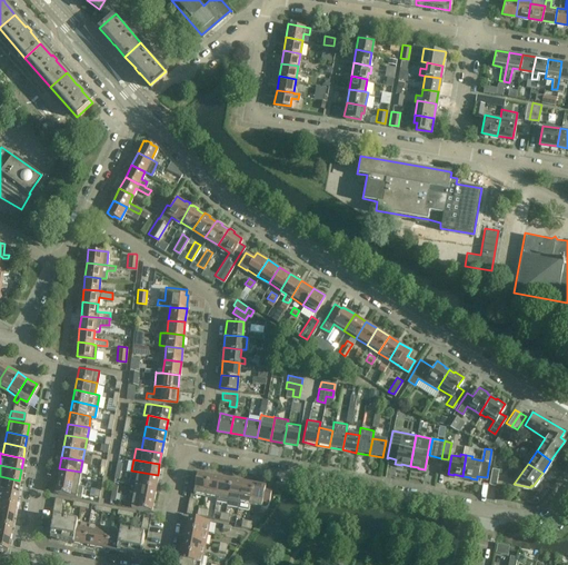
[(498,467),(491,466),(488,482),(495,483),(498,467)]
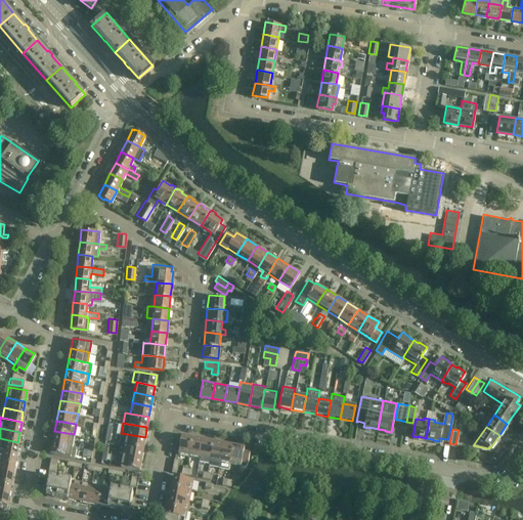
[(74,434),(54,431),(53,441),(72,444),(74,434)]
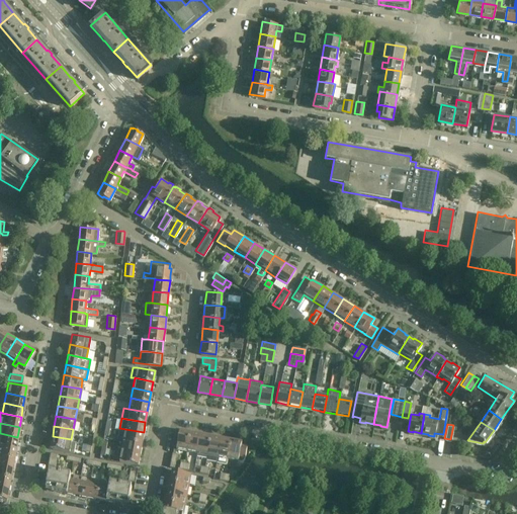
[(118,428),(116,438),(122,439),(142,442),(144,432),(119,428),(118,428)]
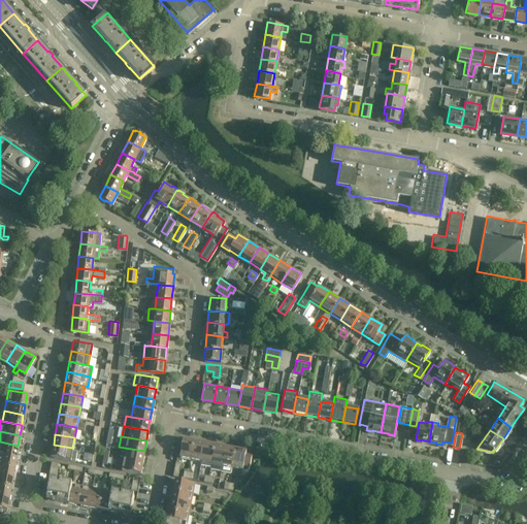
[(190,458),(193,438),(183,436),(178,456),(190,458)]
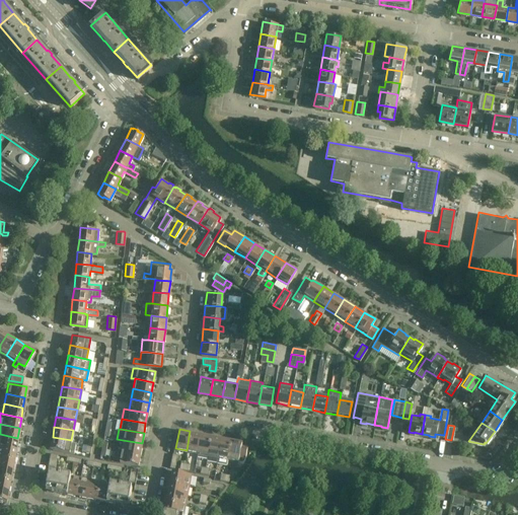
[(190,431),(187,450),(197,452),(200,433),(190,431)]
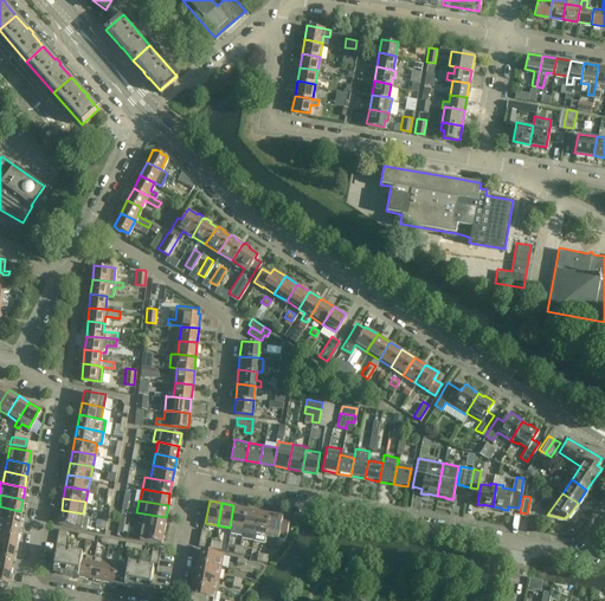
[(230,528),(230,531),(240,534),(245,508),(233,505),(230,528)]
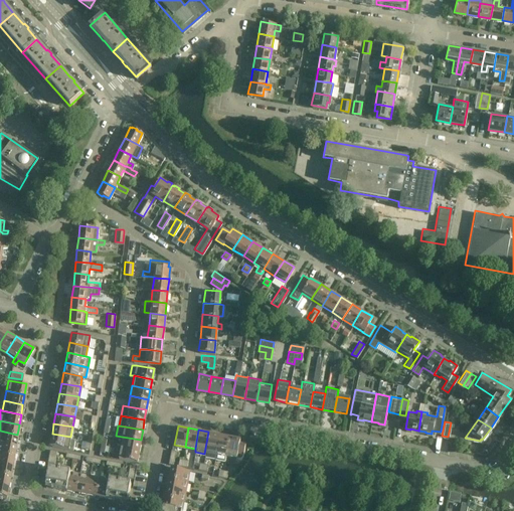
[(0,442),(15,445),(17,435),(0,431),(0,442)]
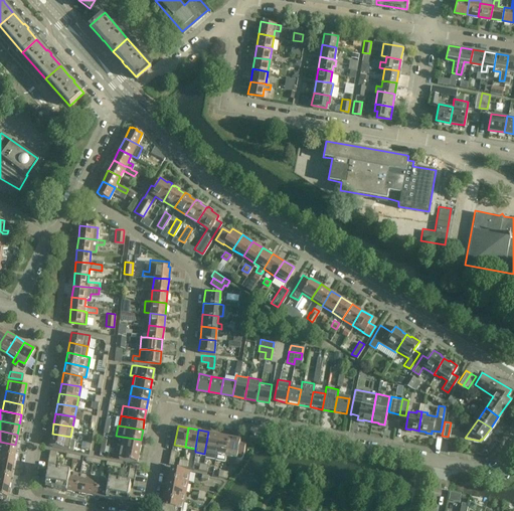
[(204,454),(204,456),(214,458),(215,453),(215,452),(218,434),(208,432),(204,454)]
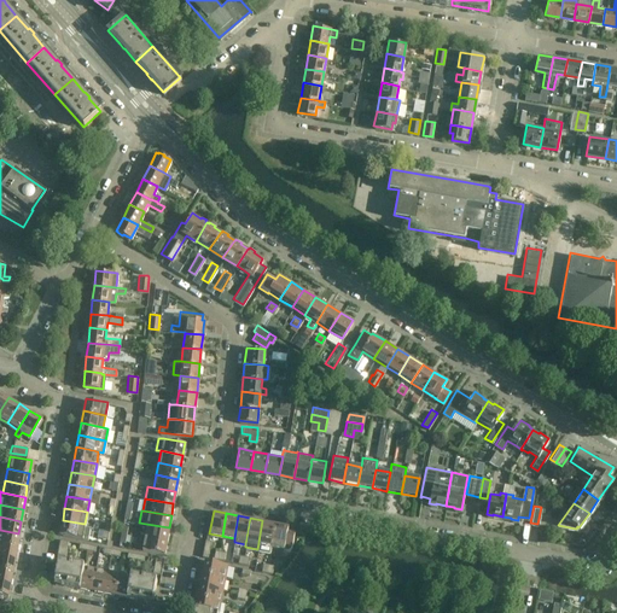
[(63,520),(60,532),(82,537),(87,538),(89,526),(85,525),(85,524),(63,520)]
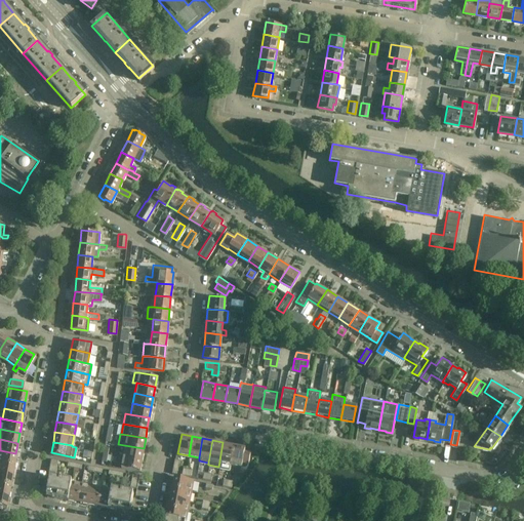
[(219,462),(218,467),(229,468),(230,463),(233,444),(223,442),(219,461),(219,462)]
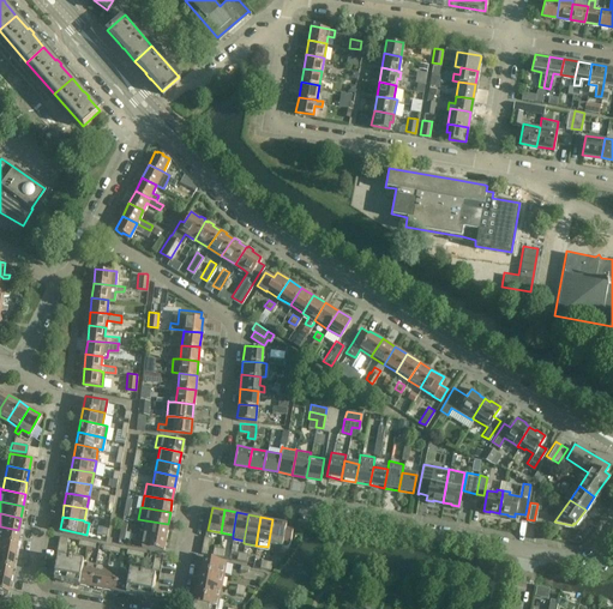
[(281,543),(282,543),(284,543),(286,543),(287,542),(288,541),(288,540),(288,538),(289,540),(292,526),(284,525),(286,522),(272,519),(269,541),(281,543)]
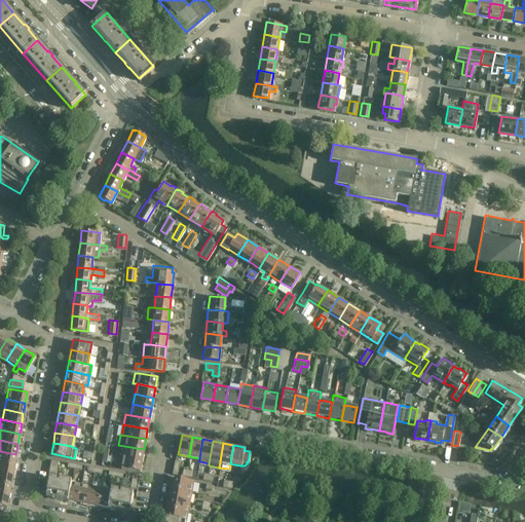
[(144,449),(124,446),(122,456),(142,459),(144,449)]
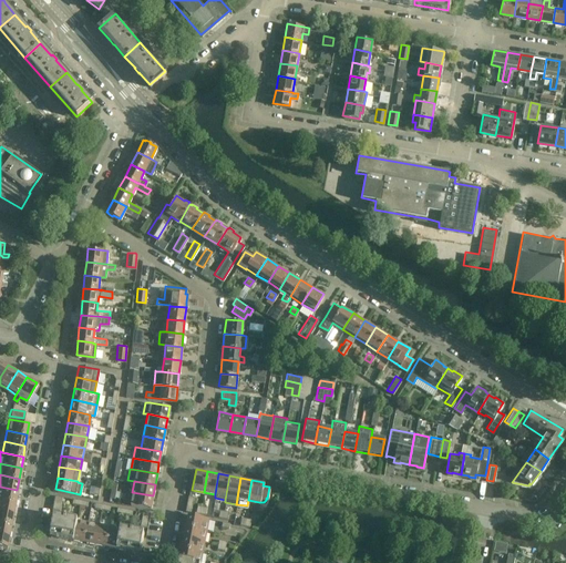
[(0,498),(14,501),(17,490),(0,487),(0,498)]
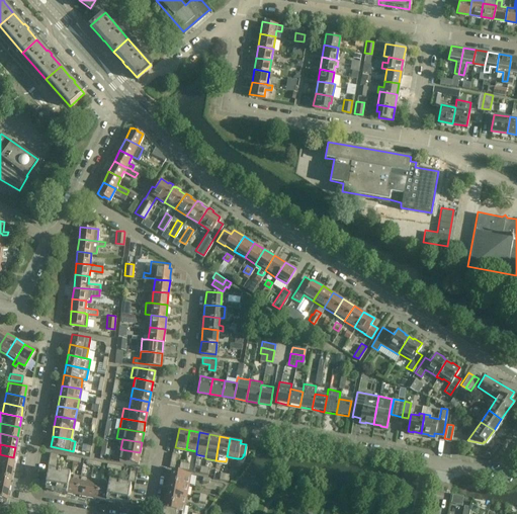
[(140,452),(120,449),(118,459),(138,463),(140,452)]
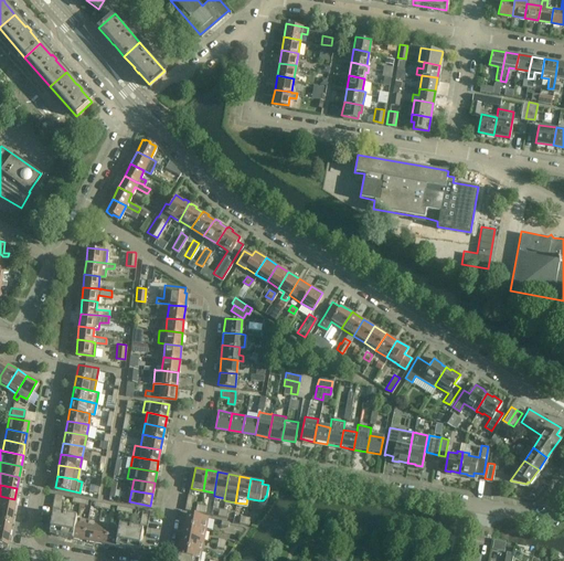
[(0,507),(12,510),(14,499),(0,496),(0,507)]
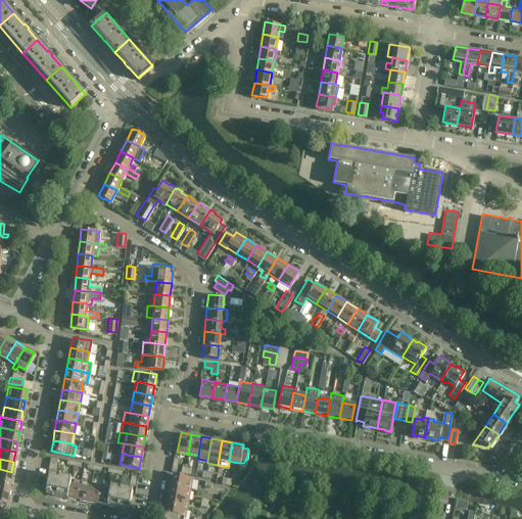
[(0,480),(9,482),(11,472),(0,469),(0,480)]
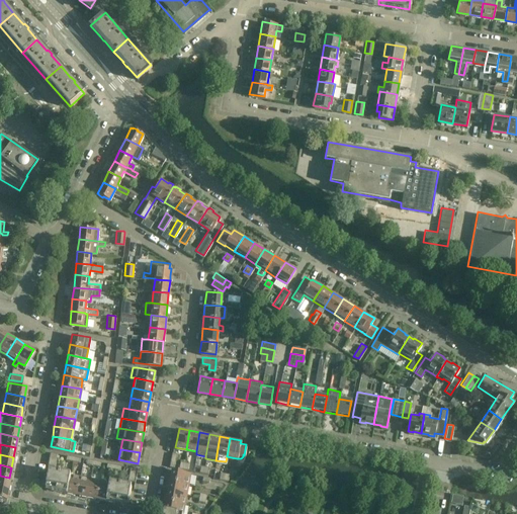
[(66,491),(69,473),(49,468),(45,487),(66,491)]
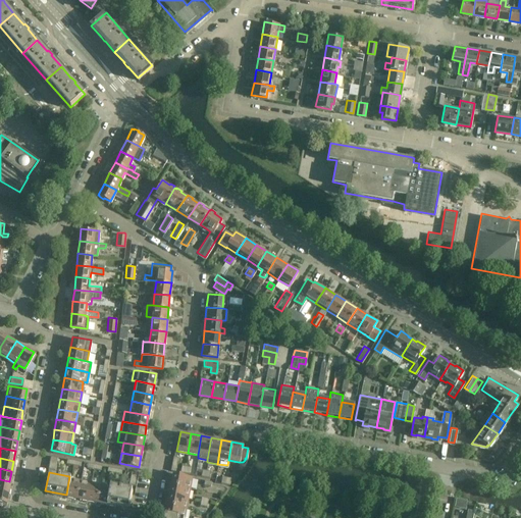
[(172,472),(170,482),(190,486),(192,475),(172,472)]
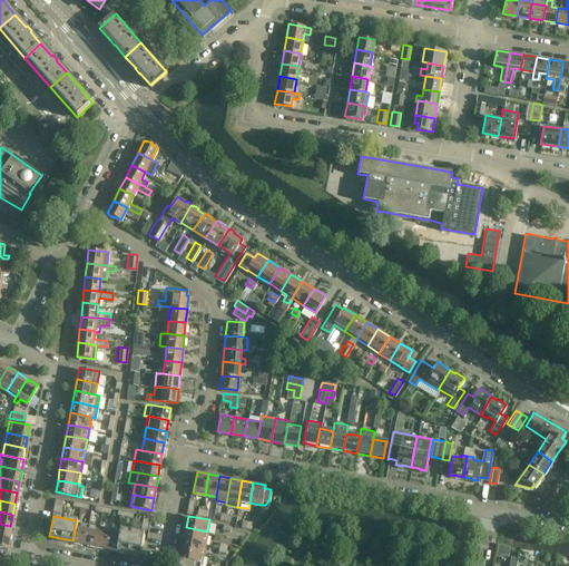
[(76,520),(72,540),(84,543),(88,523),(76,520)]
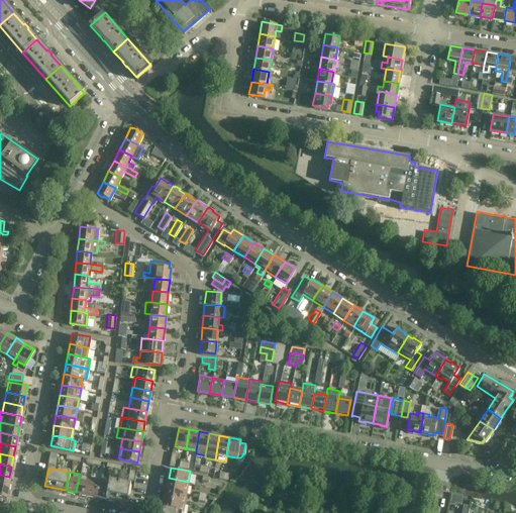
[(80,474),(76,492),(86,494),(90,476),(80,474)]
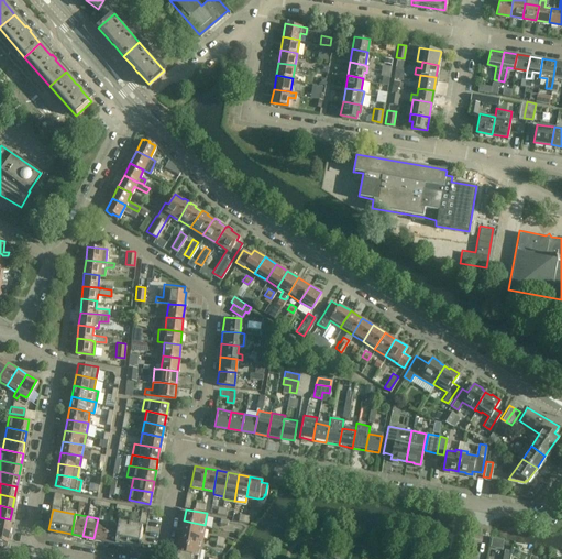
[(0,528),(8,530),(10,519),(0,517),(0,528)]
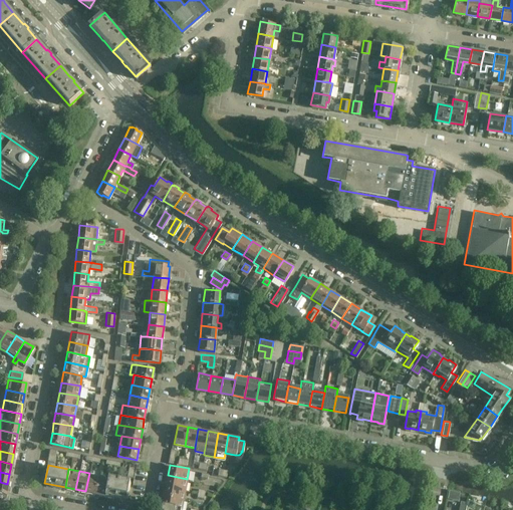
[(89,473),(85,491),(95,493),(99,475),(89,473)]
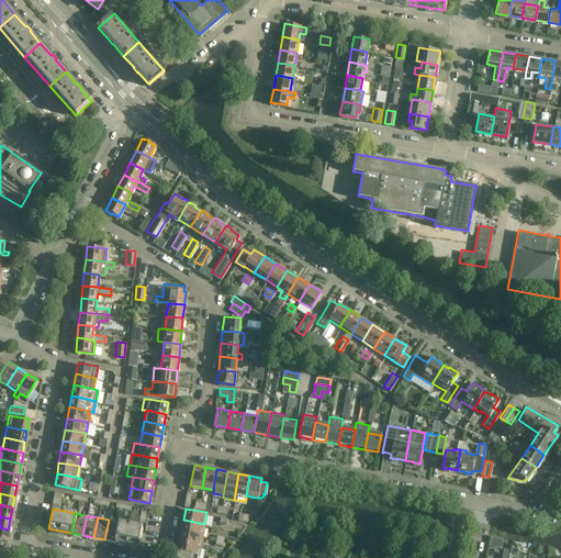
[(115,542),(120,522),(109,520),(104,539),(115,542)]
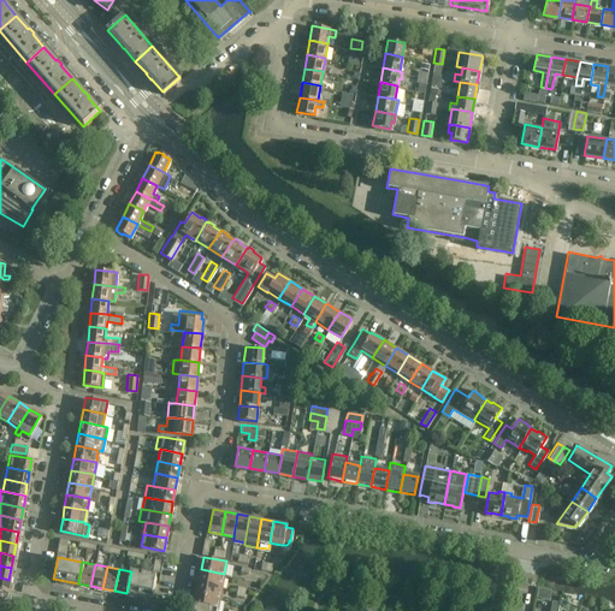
[(222,586),(224,574),(201,569),(199,581),(222,586)]
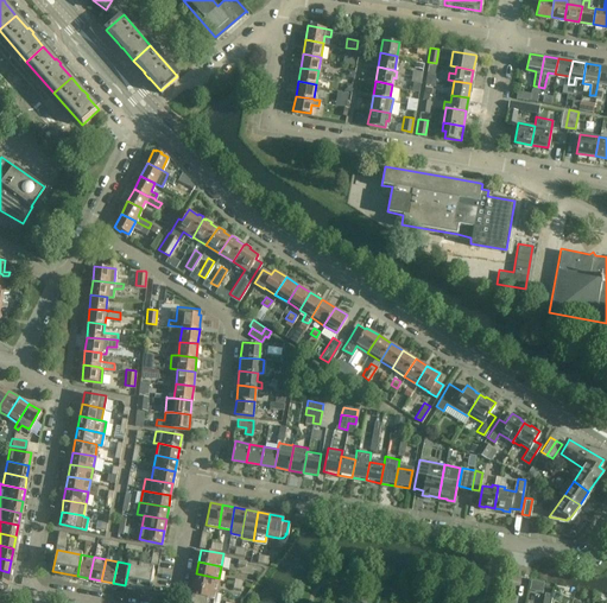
[(153,569),(130,564),(125,585),(150,590),(153,569)]
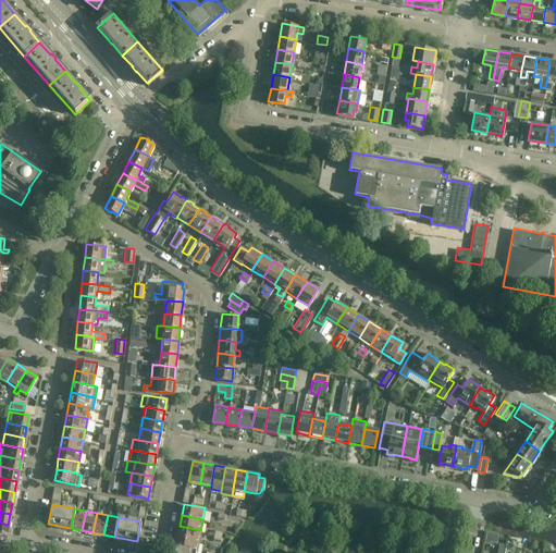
[(198,541),(200,530),(180,526),(177,537),(198,541)]
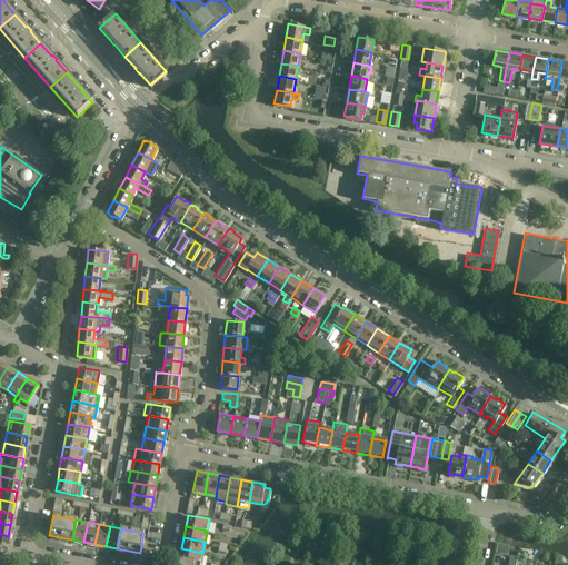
[(181,548),(180,559),(200,564),(202,553),(181,548)]
